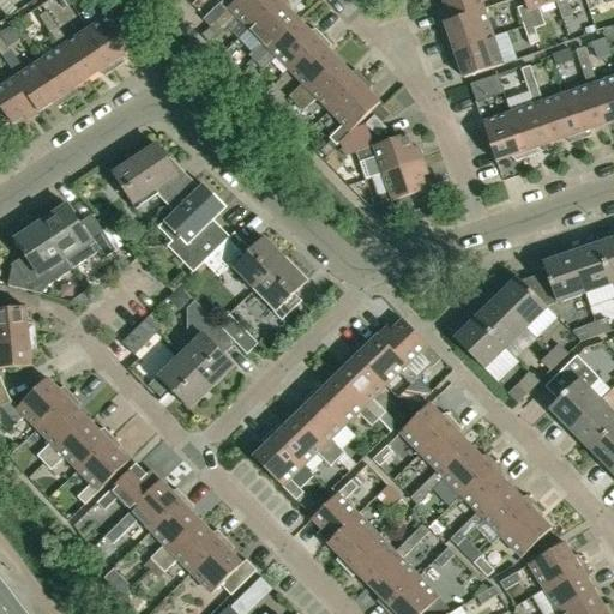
[(250,29),(280,0),(239,0),(227,12),(226,12),(216,22),(223,29),(236,16),(250,29)]
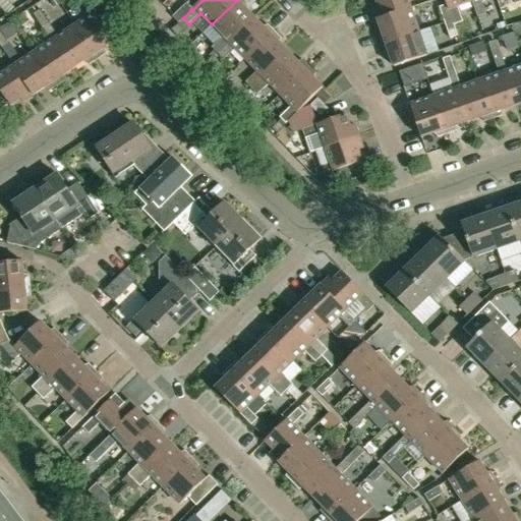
[(192,10),(203,0),(189,0),(186,4),(191,10),(192,10)]
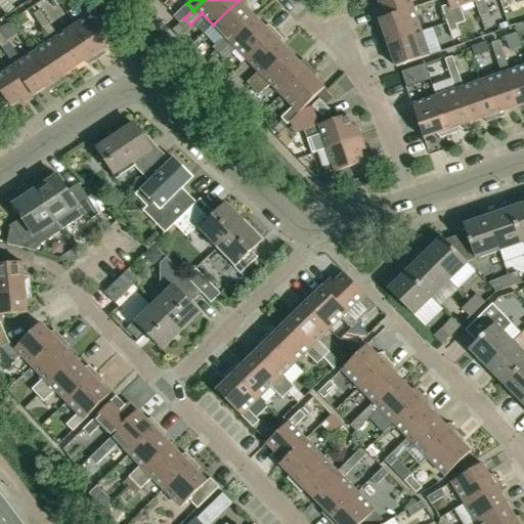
[(219,54),(256,17),(246,7),(249,4),(245,0),(238,0),(213,25),(224,37),(213,48),(219,54)]
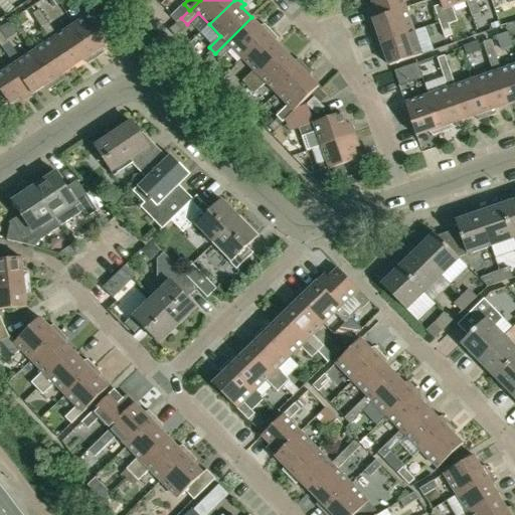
[(373,20),(406,9),(402,0),(371,0),(374,7),(369,8),(373,20)]
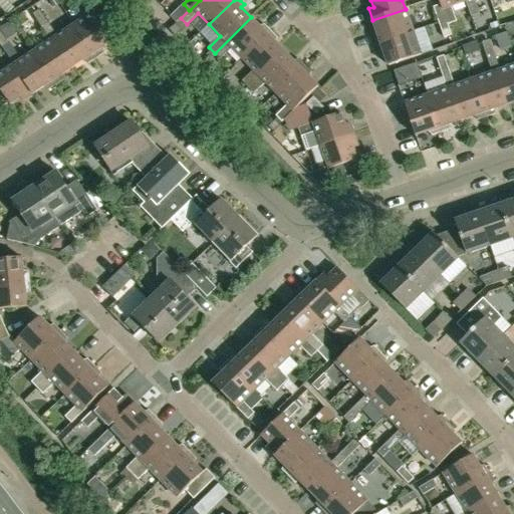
[(452,6),(466,1),(465,0),(439,0),(442,7),(446,20),(448,25),(457,21),(452,6)]
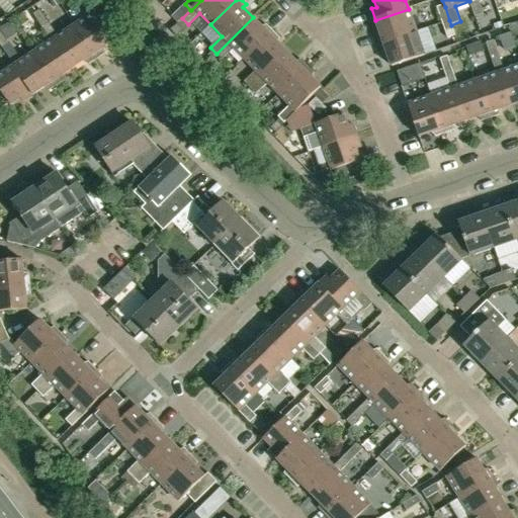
[(478,0),(468,0),(469,1),(475,17),(484,14),(478,0)]
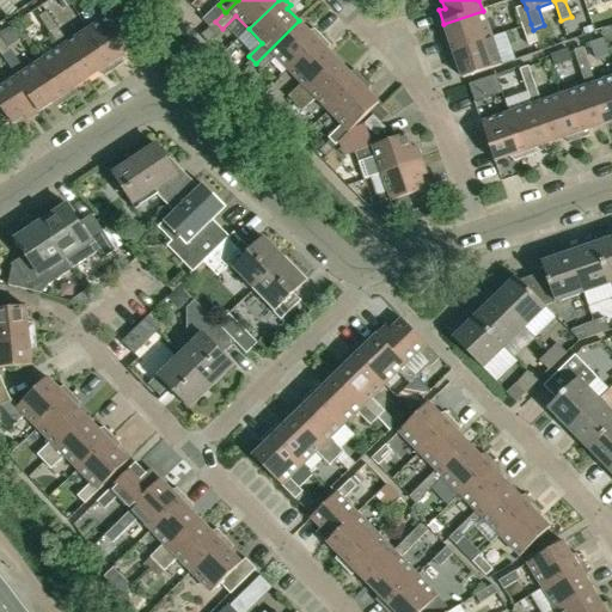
[(526,8),(516,12),(522,28),(531,24),(526,8)]
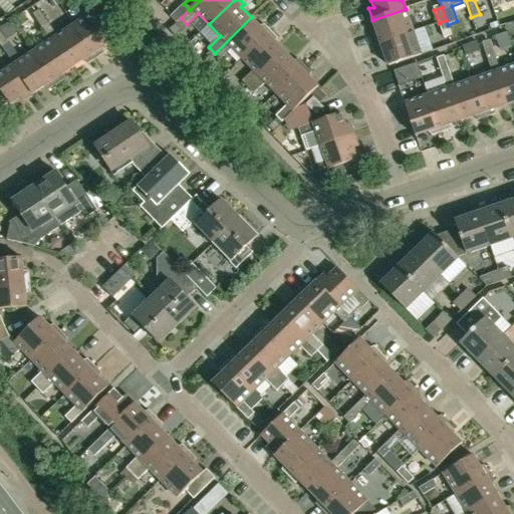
[(375,44),(414,31),(406,9),(372,20),(377,33),(372,35),(375,44)]
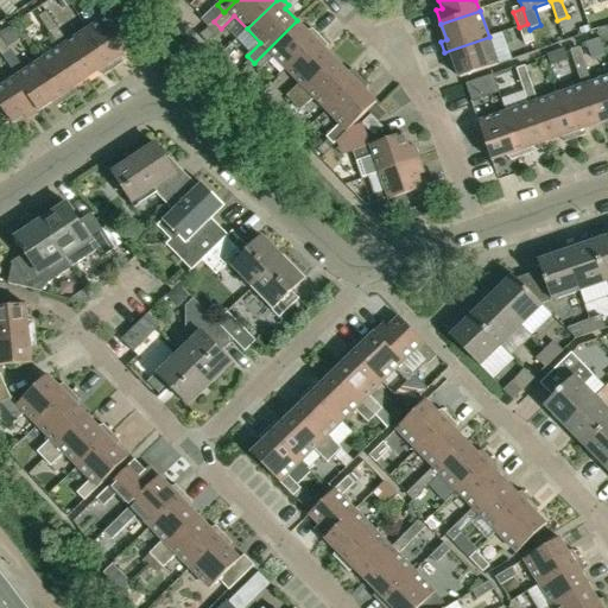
[(48,12),(39,17),(50,32),(57,27),(48,12)]
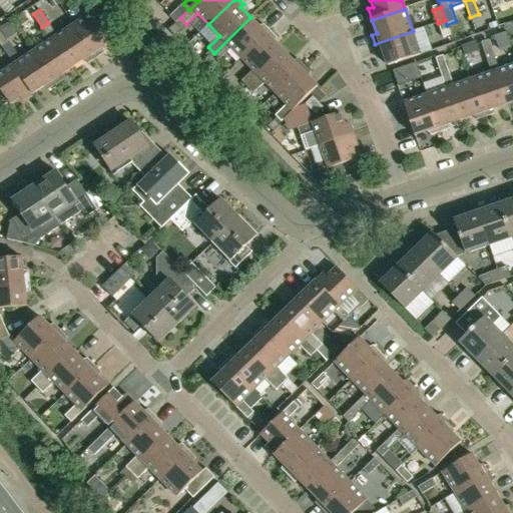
[(74,25),(96,58),(104,53),(101,49),(113,40),(94,11),(74,25)]
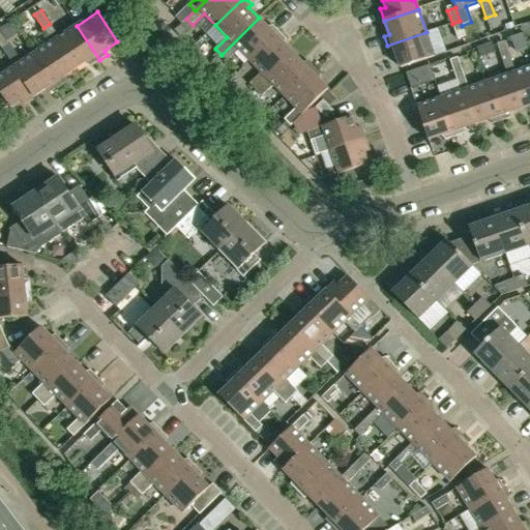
[(251,61),(280,32),(272,25),(269,29),(259,18),(222,55),(227,61),(239,50),(251,61)]
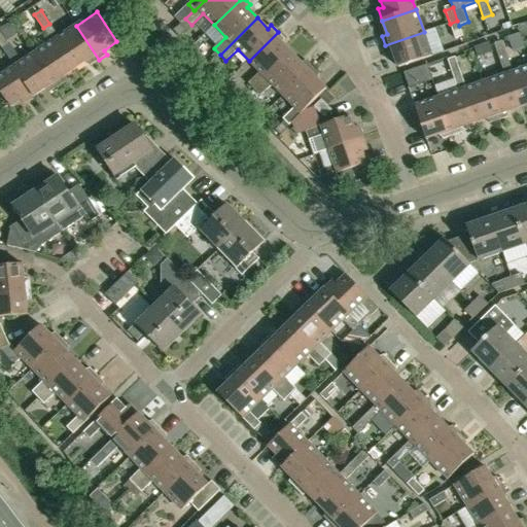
[(457,21),(450,24),(455,39),(463,37),(459,26),(457,21)]
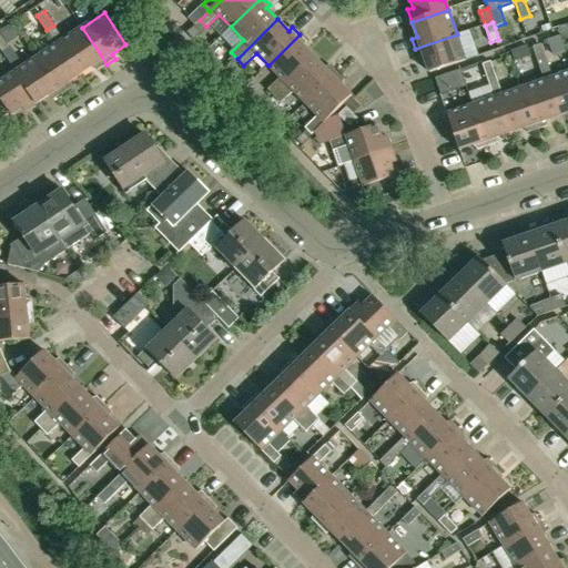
[(56,46),(60,42),(63,40),(53,26),(47,30),(56,46)]
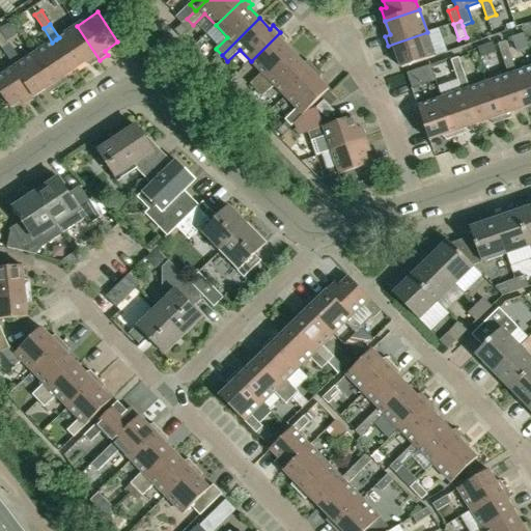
[(91,66),(100,60),(77,26),(59,37),(56,39),(76,70),(88,61),(91,66)]
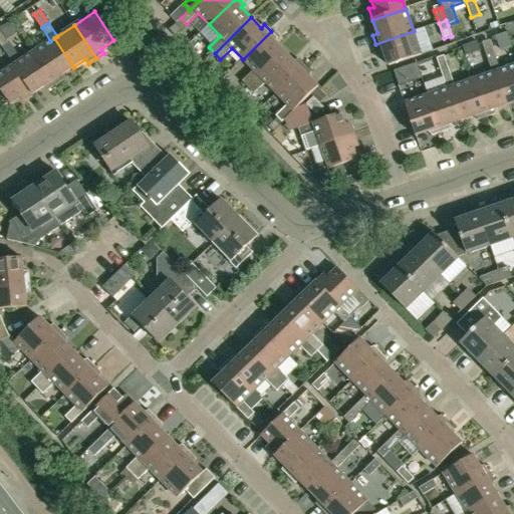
[(0,29),(0,44),(2,48),(9,43),(0,29)]
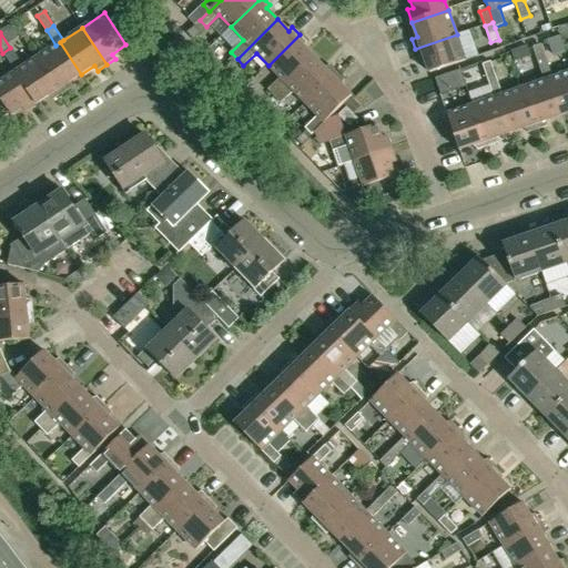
[(274,97),(314,58),(303,47),(307,42),(300,34),(269,66),(281,78),(267,90),(274,97)]
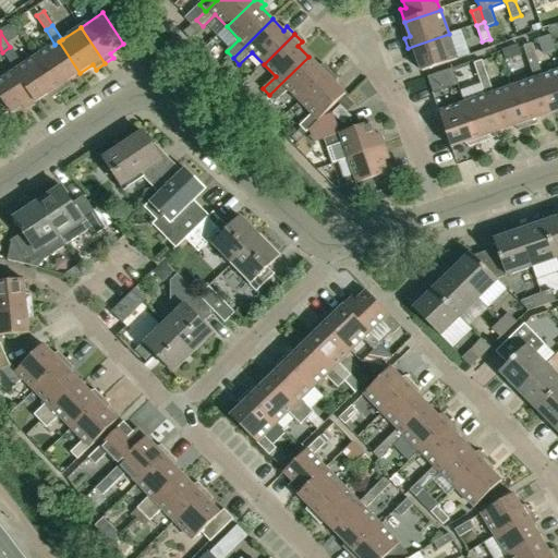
[(449,34),(408,48),(412,58),(416,57),(422,72),(458,60),(449,34)]
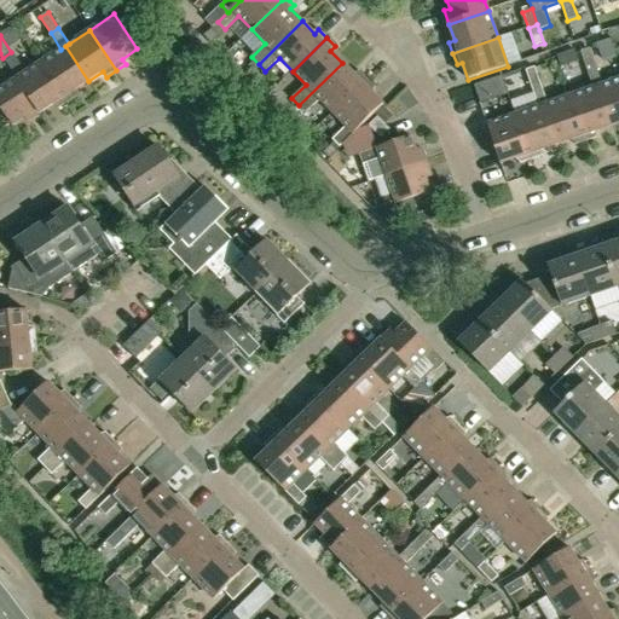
[(617,58),(611,40),(597,44),(603,63),(617,58)]
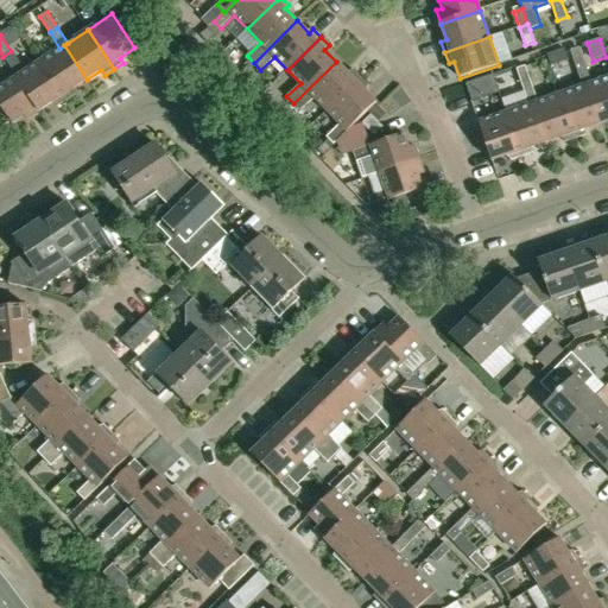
[(73,89),(87,80),(64,45),(59,49),(40,62),(67,101),(76,94),(73,89)]
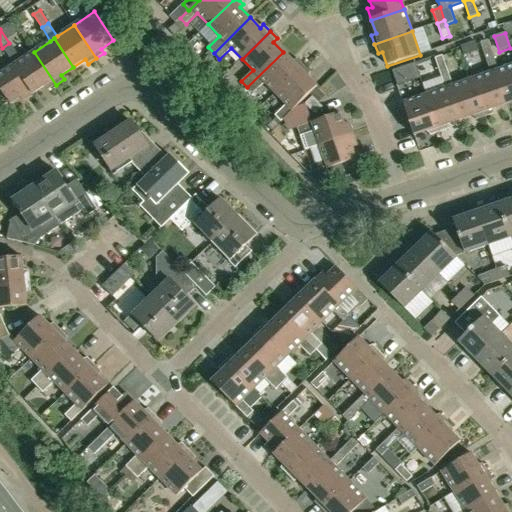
[(488,40),(480,42),(485,57),(493,55),(488,40)]
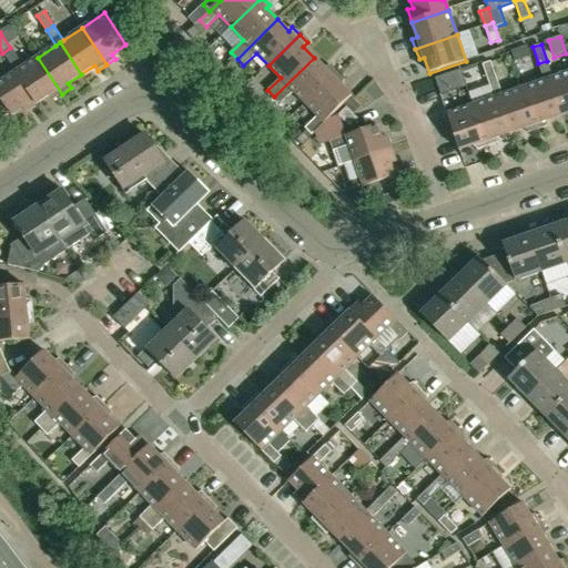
[(53,100),(62,94),(38,58),(16,72),(37,104),(50,95),(53,100)]
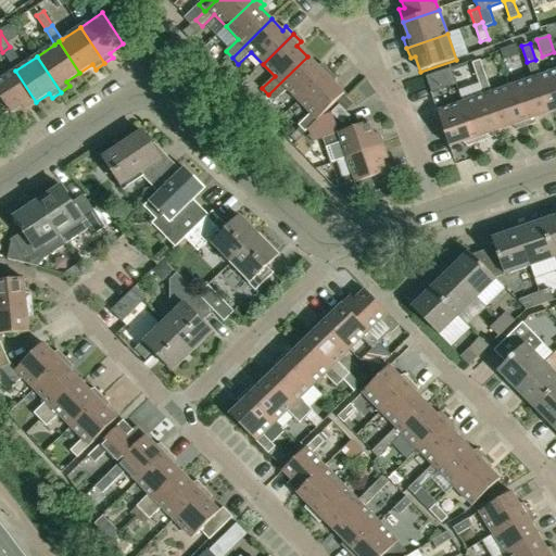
[(299,101),(330,71),(323,63),(318,67),(307,57),(268,95),(275,101),(287,89),(299,101)]
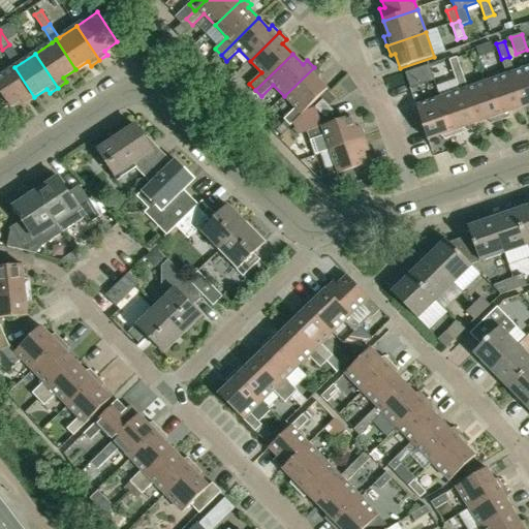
[(507,75),(488,82),(501,121),(510,118),(508,113),(523,107),(510,73),(515,72),(509,57),(501,59),(507,75)]
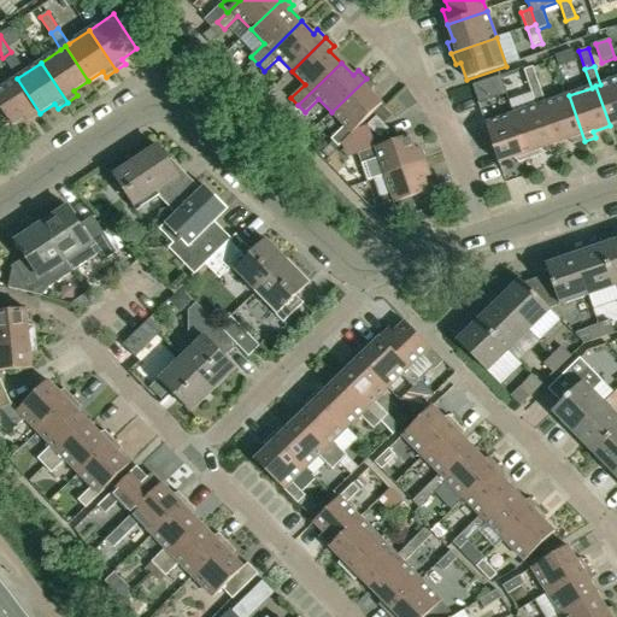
[(533,68),(524,70),(530,88),(540,86),(533,68)]
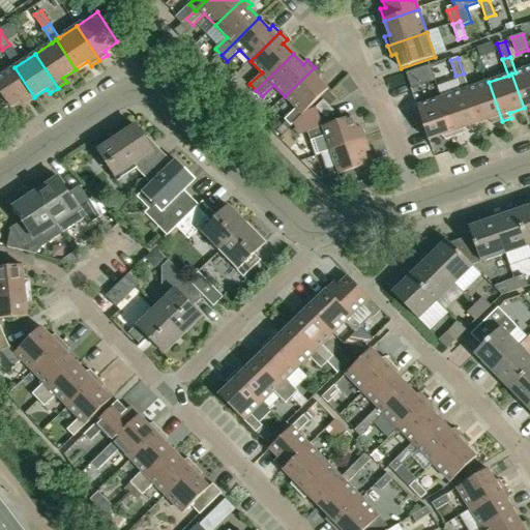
[(34,97),(15,67),(1,77),(0,74),(0,91),(6,101),(10,107),(21,100),(24,105),(34,97)]
